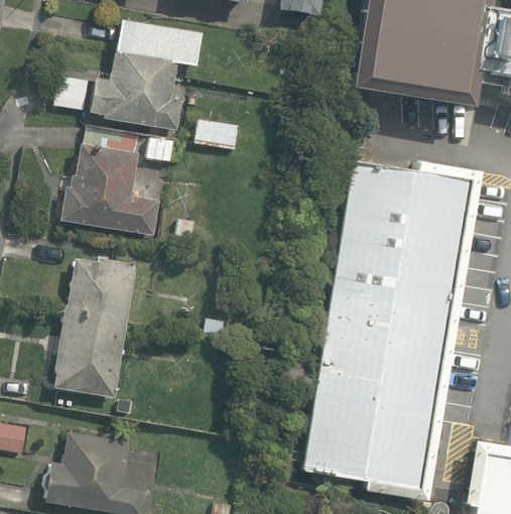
[(272,0),(272,5),(314,11),(315,0),(272,0)]
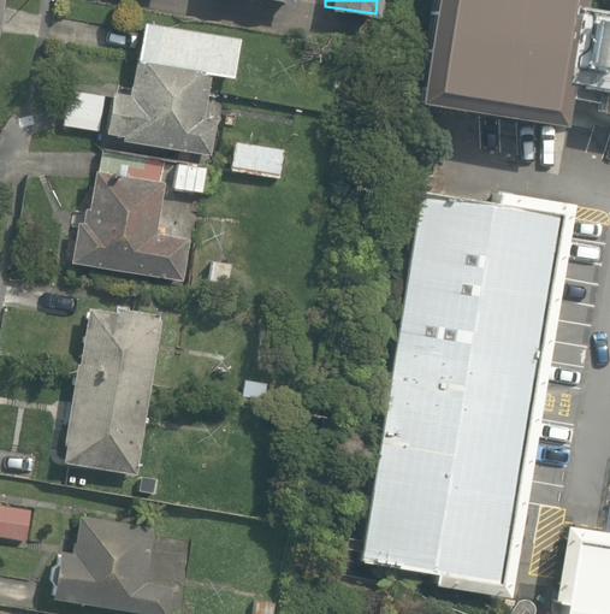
[(609,5),(575,1),(575,0),(434,0),(419,100),(562,123),(568,80),(600,84),(598,111),(609,112),(609,5)]
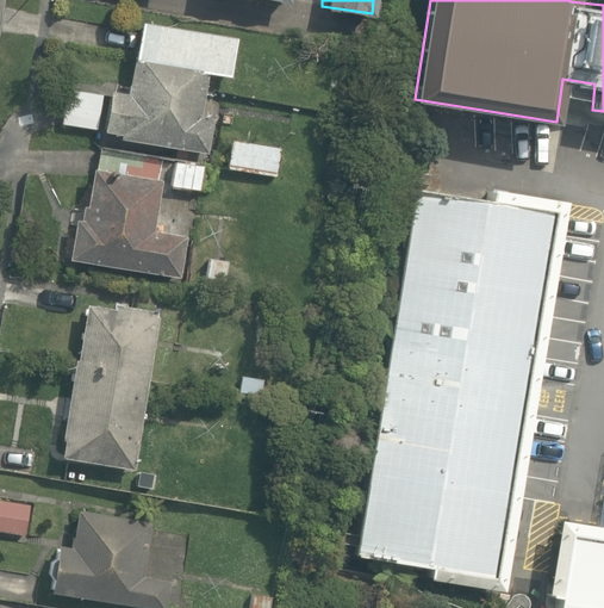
[(116,141),(218,155),(223,121),(204,117),(210,74),(229,76),(235,37),(136,23),(126,84),(110,81),(103,130),(117,132),(116,141)]
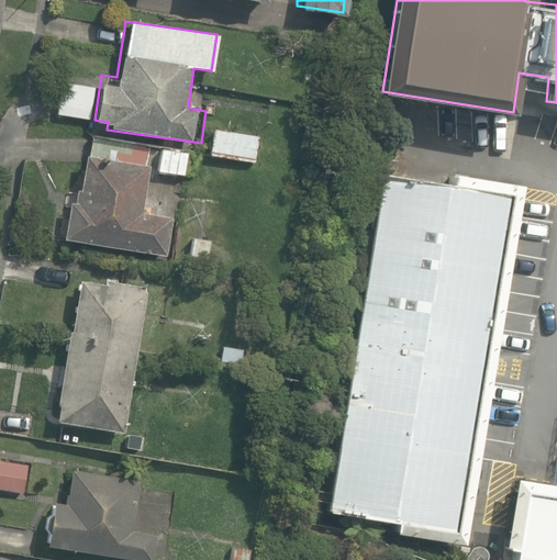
[(92,118),(95,82),(60,80),(58,115),(92,118)]
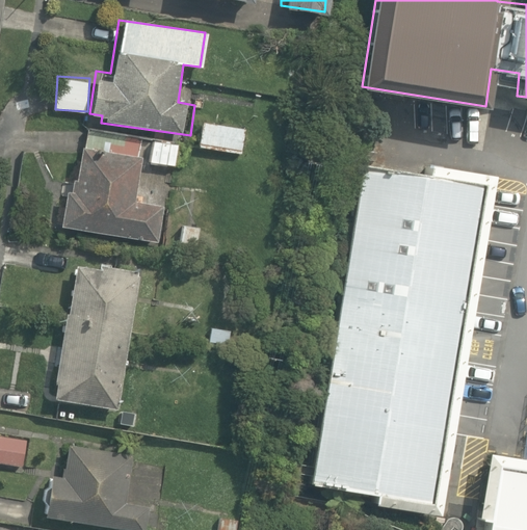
[(246,129),(202,123),(199,148),(243,154),(246,129)]
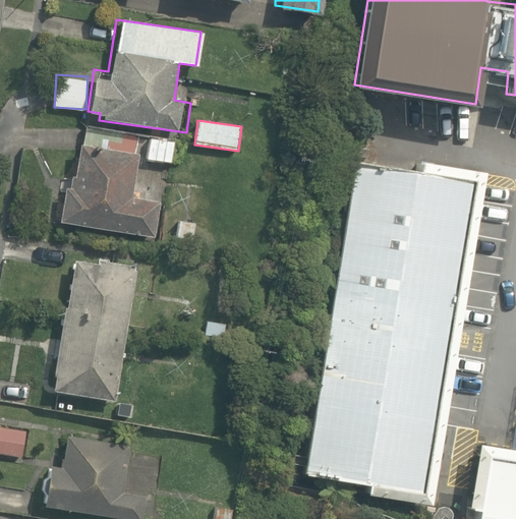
[(172,136),(150,134),(147,158),(170,160),(172,136)]
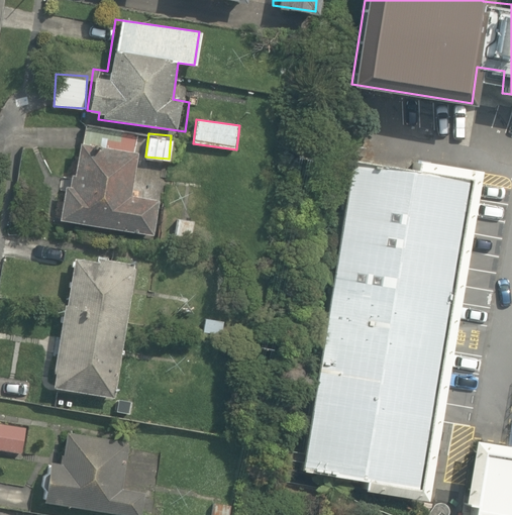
[(63,178),(57,223),(148,235),(155,194),(131,191),(136,153),(78,145),(73,180),(63,178)]
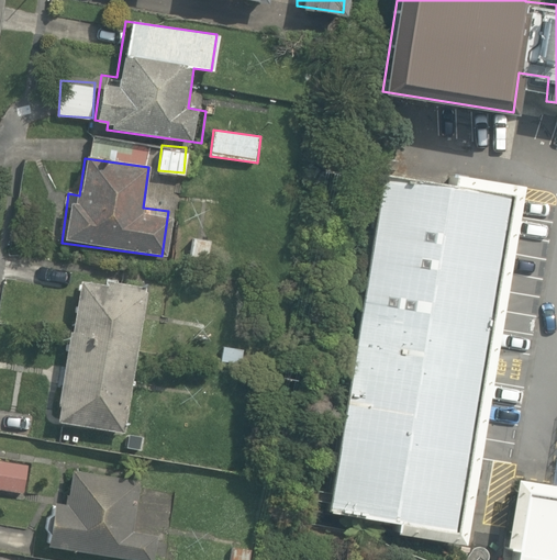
[(397,176),(388,175),(330,515),(465,535),(475,465),(510,192),(397,176)]
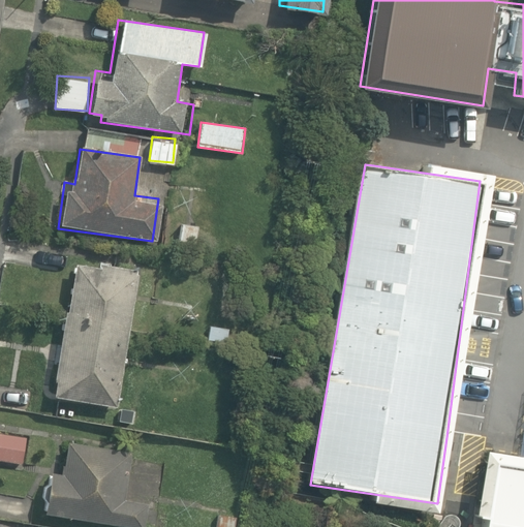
[(114,404),(135,272),(73,261),(52,395),(114,404)]
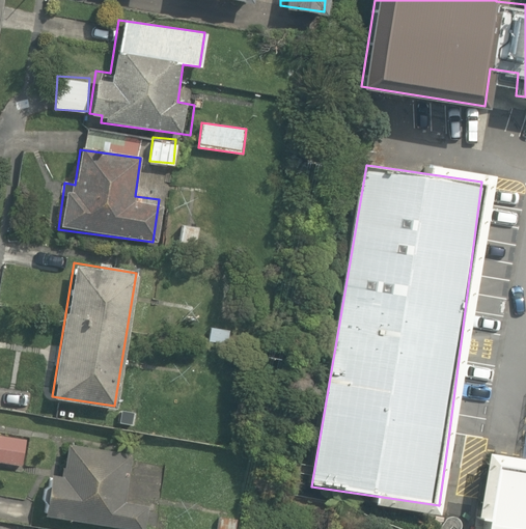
[(26,437),(0,434),(0,460),(24,463),(26,437)]
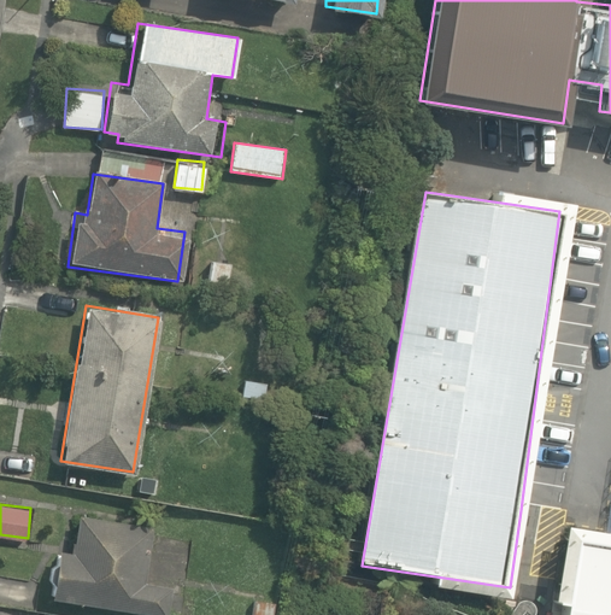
[(156,614),(164,614),(168,595),(142,591),(153,520),(63,507),(48,599),(156,614)]
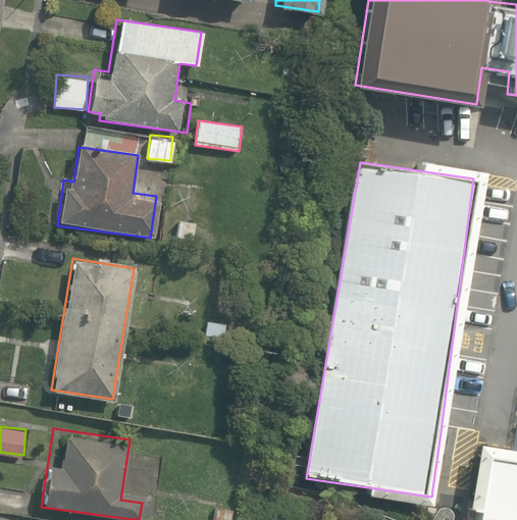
[(516,454),(487,451),(476,519),(516,519),(516,454)]
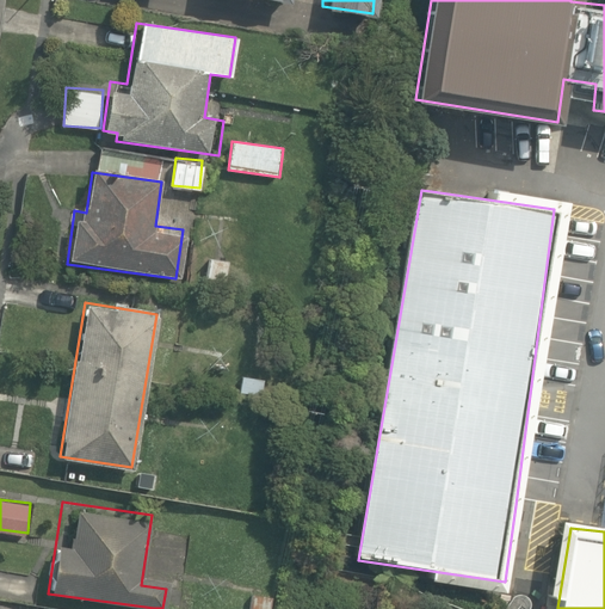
All buildings are outlined.
